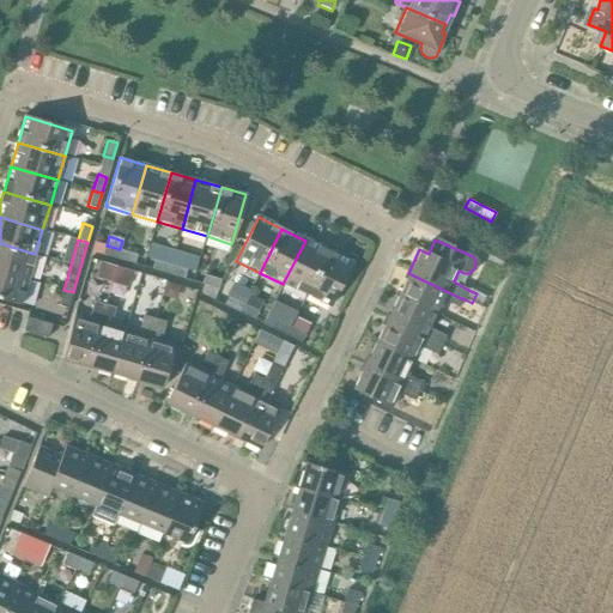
[(305,296),(328,252),(305,241),(283,284),(305,296)]
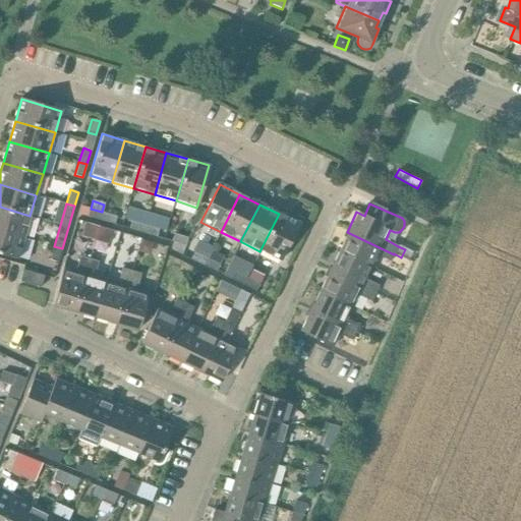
[(0,230),(23,237),(30,216),(0,207),(0,230)]
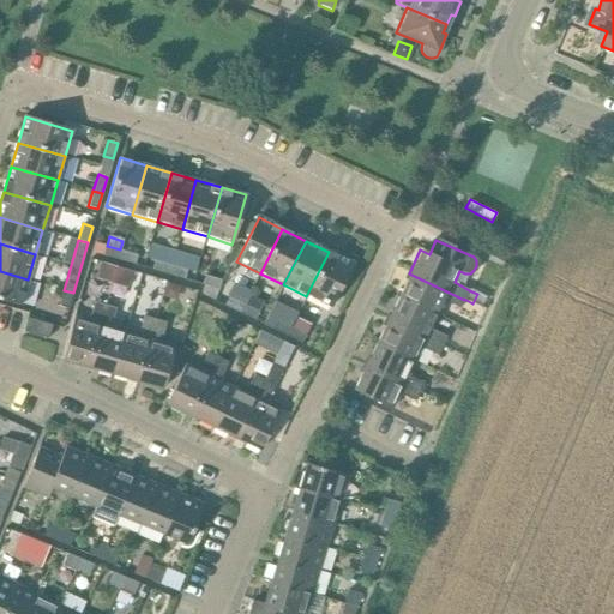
[(119,259),(121,250),(120,250),(107,246),(104,245),(102,254),(119,259)]
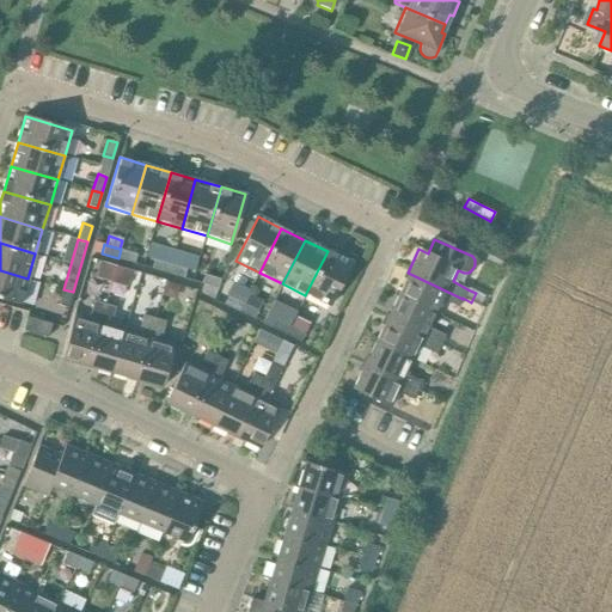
[(121,249),(118,258),(134,263),(136,254),(121,249)]
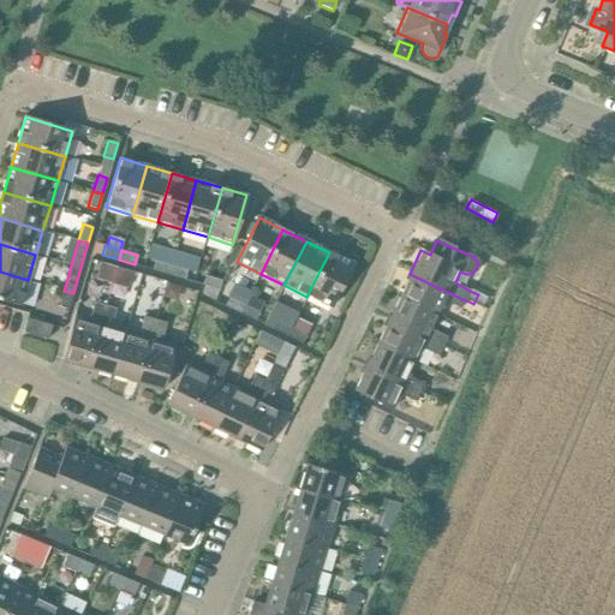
[(329,252),(306,297),(332,309),(353,264),(329,252)]
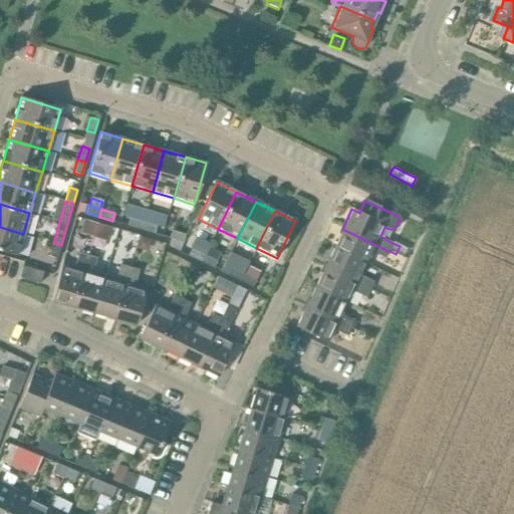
[(142,230),(144,222),(130,218),(126,226),(142,230)]
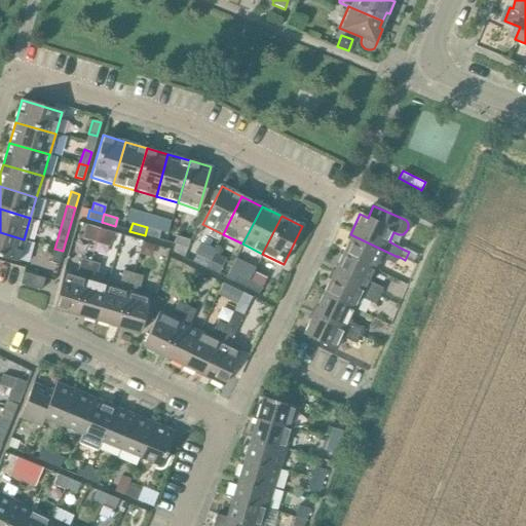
[(86,225),(81,239),(95,243),(99,228),(86,225)]
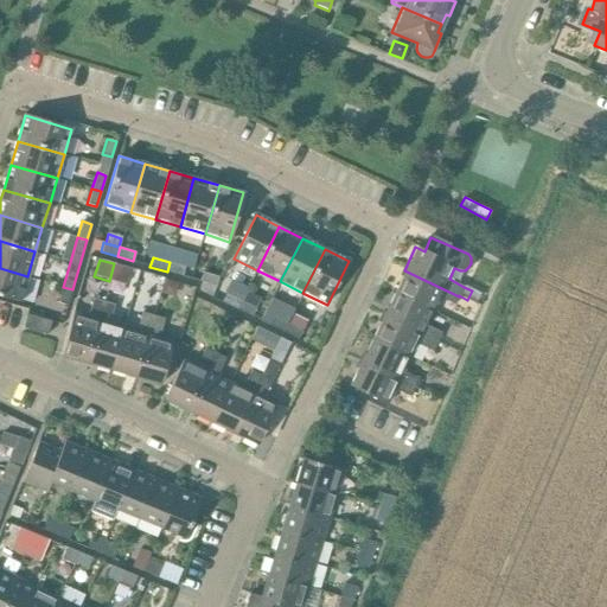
[(170,262),(167,272),(183,275),(185,267),(170,262)]
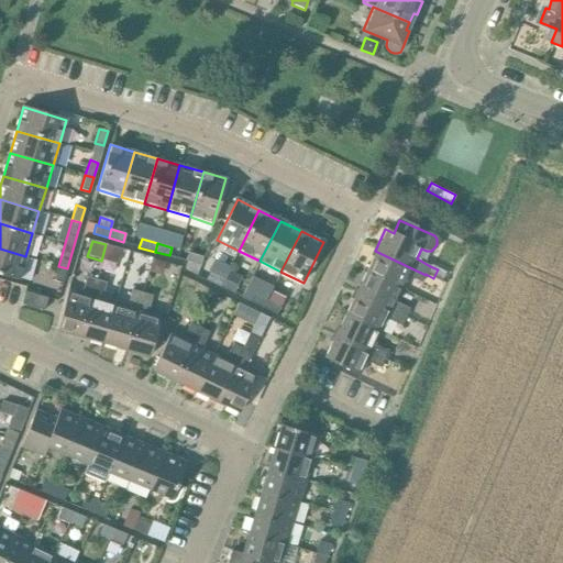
[(106,244),(101,261),(103,261),(116,265),(121,249),(108,245),(107,244),(106,244)]
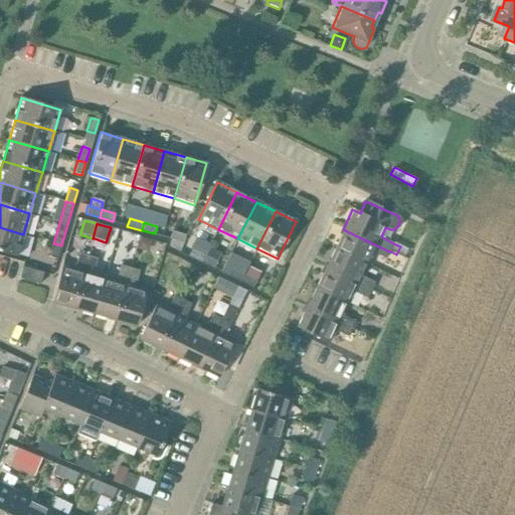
[(0,250),(17,255),(23,234),(0,227),(0,250)]
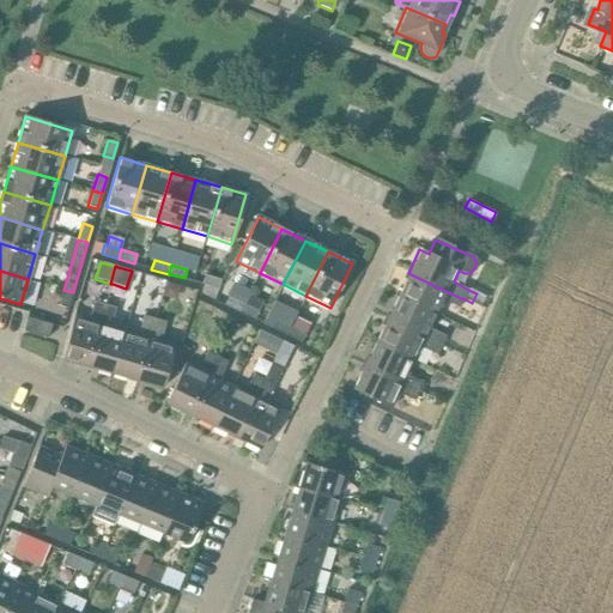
[(459,308),(463,299),(408,273),(398,296),(437,315),(444,301),(459,308)]
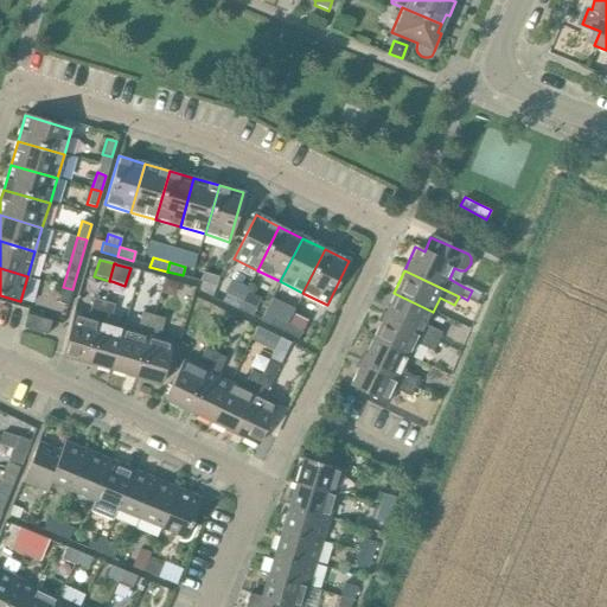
[(216,286),(218,276),(203,272),(199,281),(216,286)]
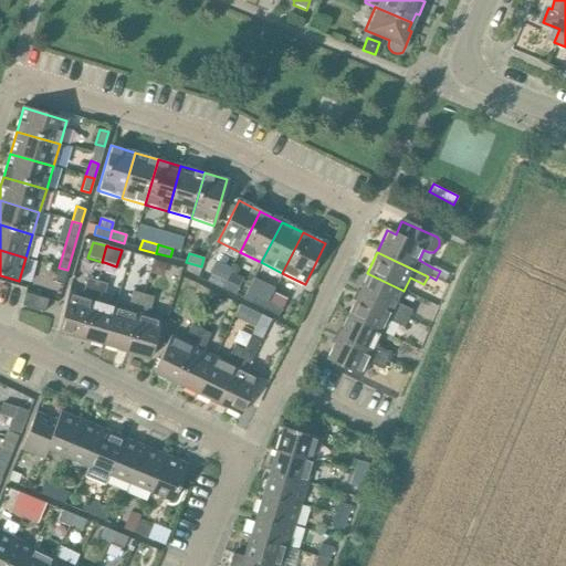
[(154,261),(149,273),(163,276),(166,264),(154,261)]
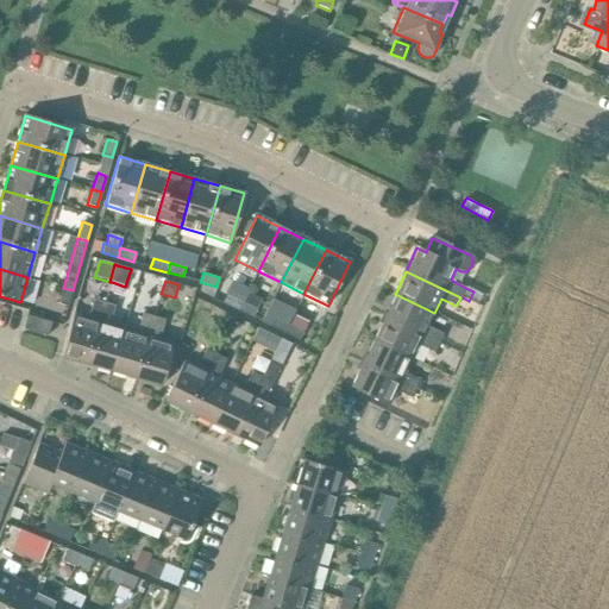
[(68,306),(73,290),(63,288),(58,303),(68,306)]
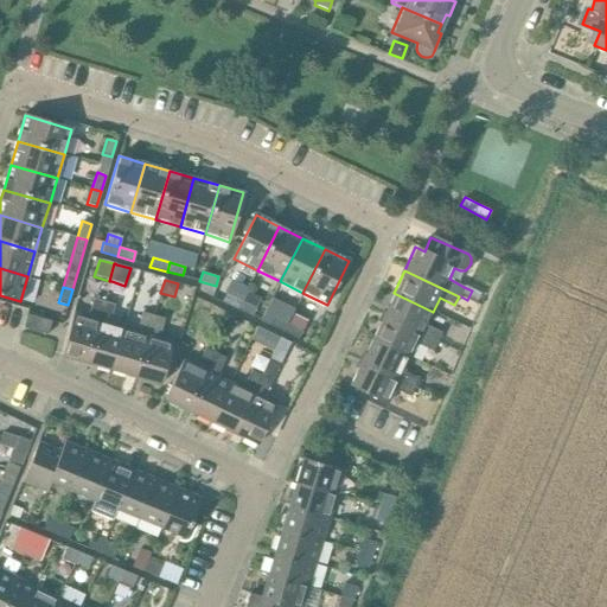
[(247,292),(242,301),(256,307),(260,299),(247,292)]
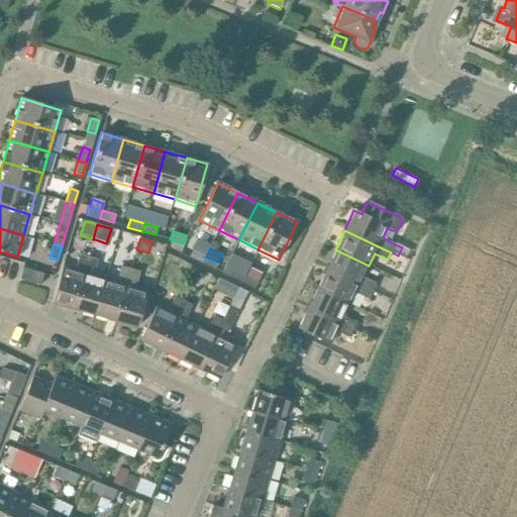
[(192,249),(189,257),(202,264),(206,256),(192,249)]
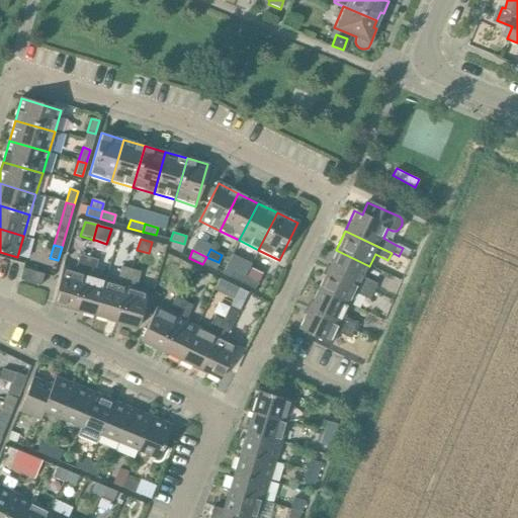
[(364,277),(369,266),(336,250),(326,270),(372,292),(376,283),(364,277)]
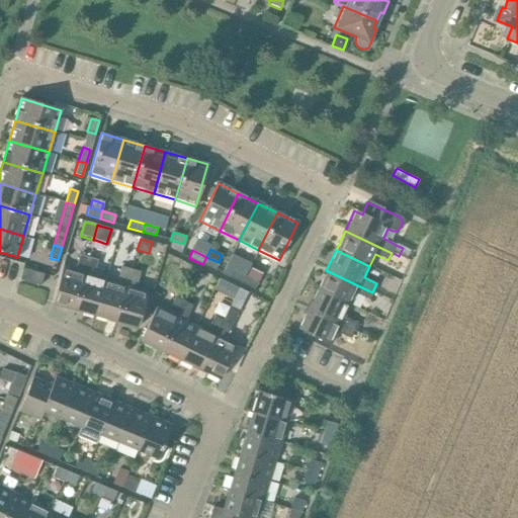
[(74,310),(89,258),(79,255),(75,270),(63,267),(52,304),(74,310)]
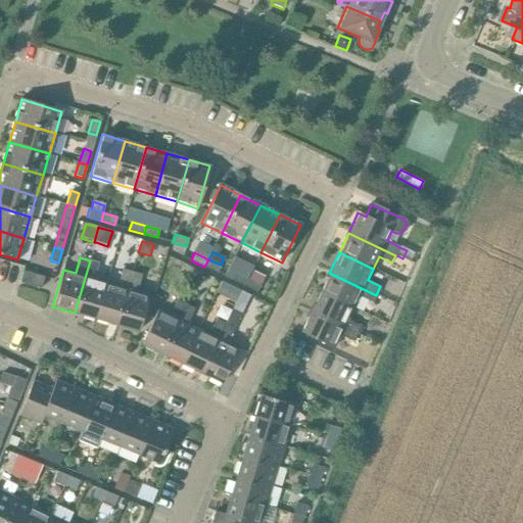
[(208,259),(204,267),(217,273),(221,265),(208,259)]
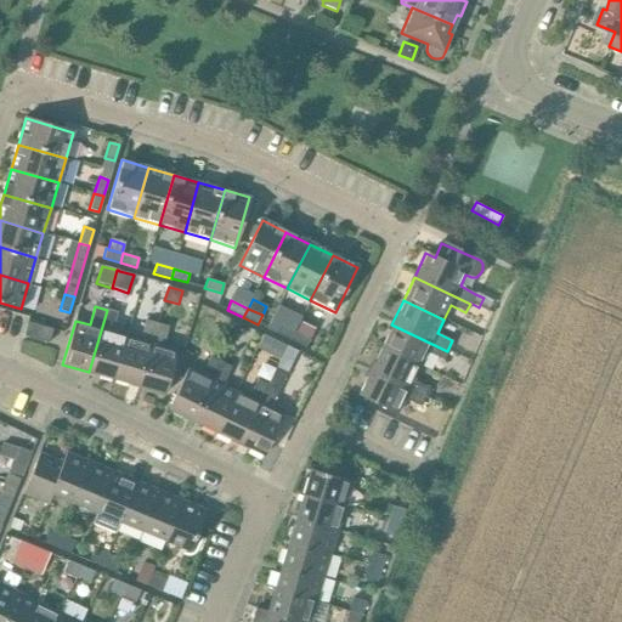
[(114,379),(126,337),(112,332),(118,312),(107,310),(89,372),(114,379)]
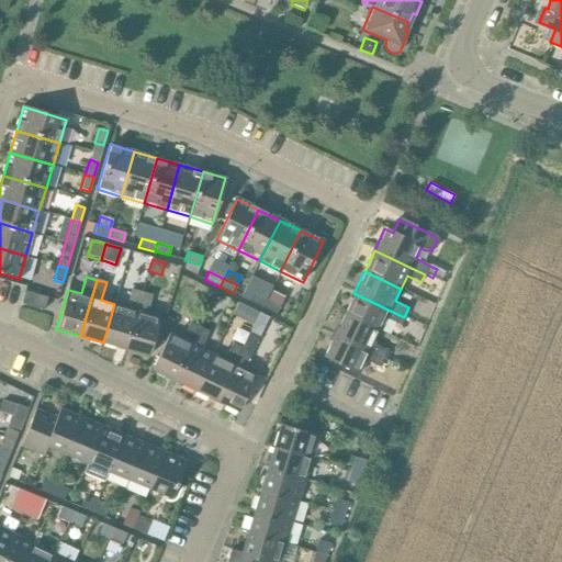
[(258,287),(255,293),(266,299),(268,292),(258,287)]
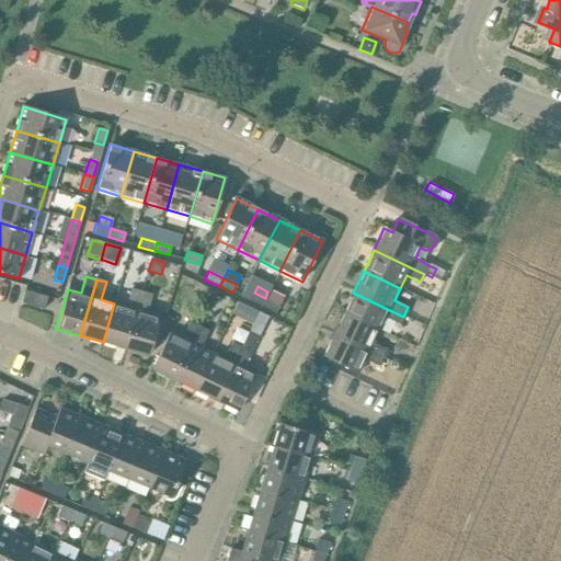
[(44,309),(47,296),(24,290),(21,302),(44,309)]
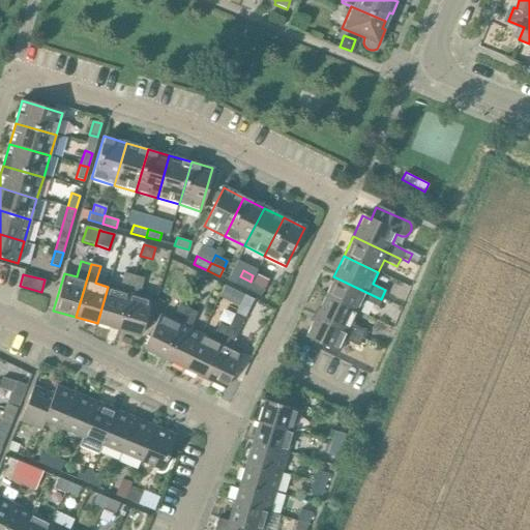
[(119,329),(135,277),(124,274),(119,290),(108,287),(97,323),(119,329)]
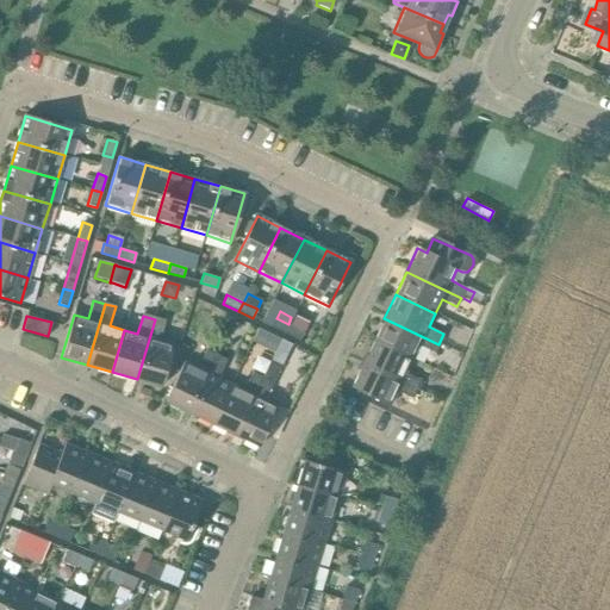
[(273,317),(269,327),(285,334),(288,324),(277,318),(273,317)]
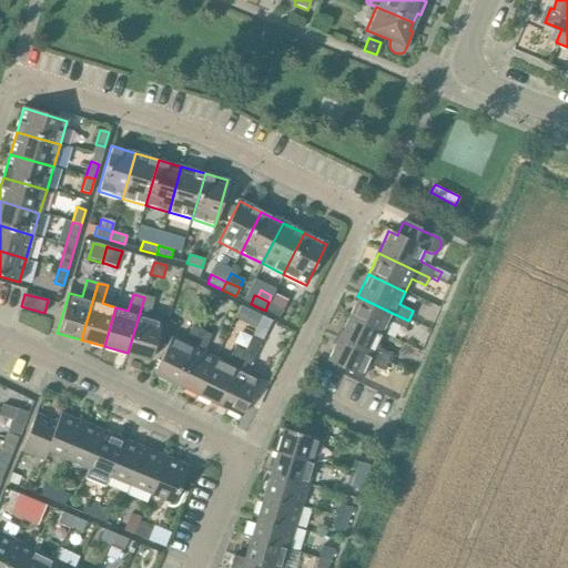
[(274,295),(271,303),(283,308),(286,301),(274,295)]
